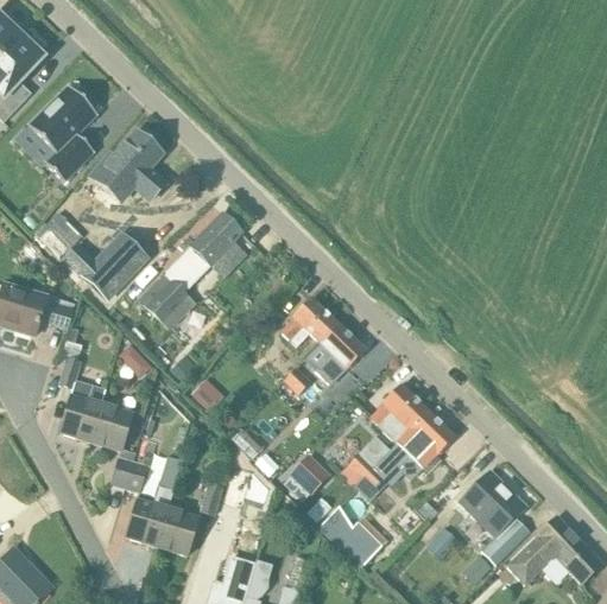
[(0,16),(0,57),(21,36),(16,31),(18,27),(5,14),(1,18),(0,16)]
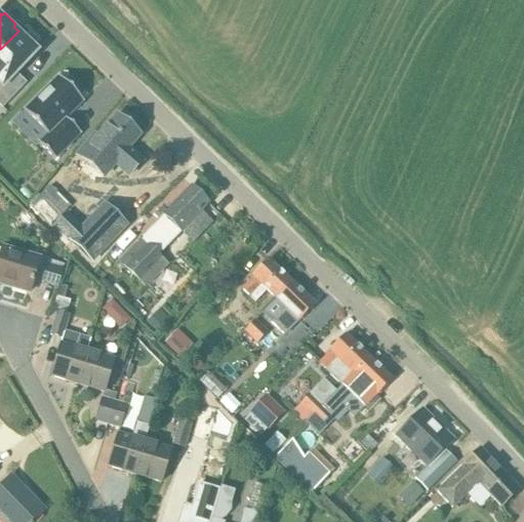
[(0,103),(3,106),(28,80),(16,71),(37,49),(33,45),(35,42),(24,31),(21,34),(18,31),(0,49),(0,103)]
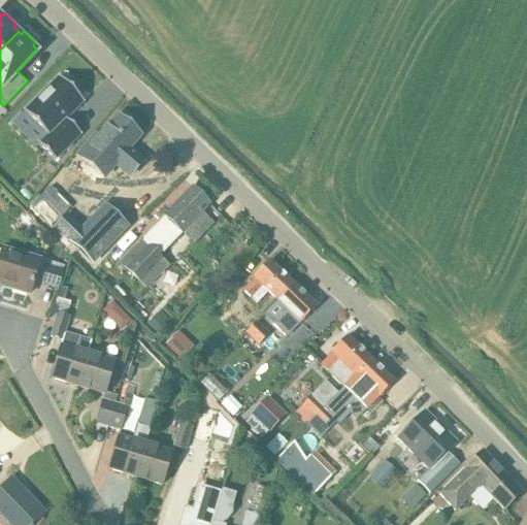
[(52,135),(42,144),(59,160),(85,134),(70,119),(87,101),(77,92),(79,90),(69,78),(67,81),(60,74),(25,109),(52,135)]
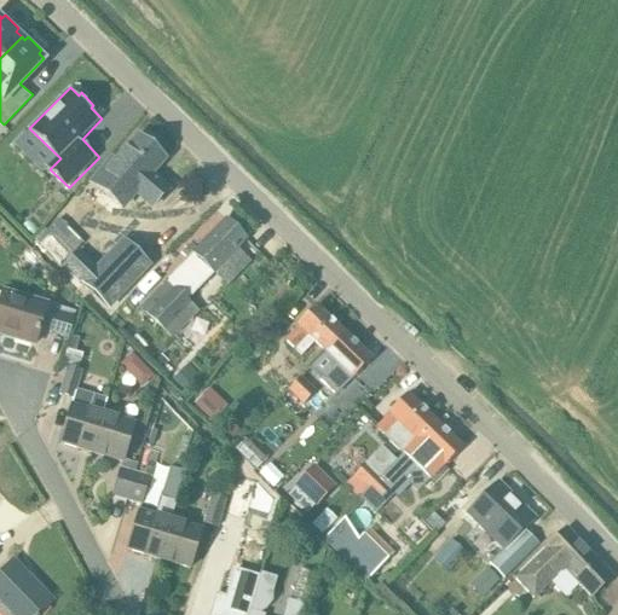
[(111,155),(92,178),(97,181),(97,183),(122,204),(137,187),(148,197),(162,180),(151,170),(165,155),(139,133),(116,158),(111,155)]
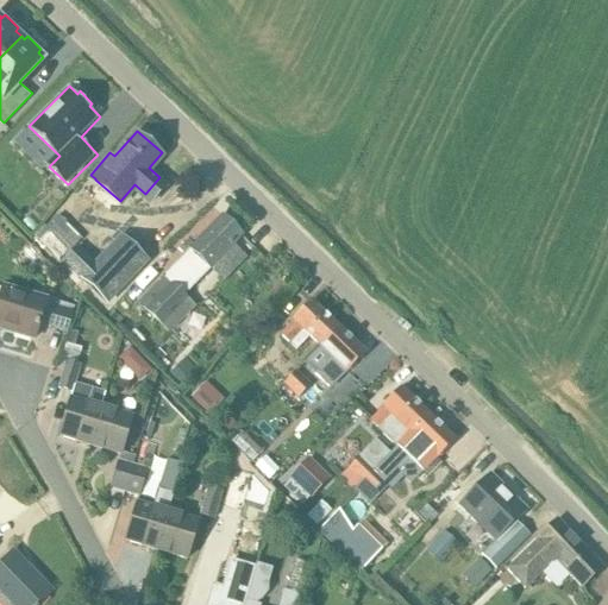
[(177,258),(198,279),(212,265),(225,278),(248,253),(234,241),(244,232),(223,210),(189,245),(177,258)]
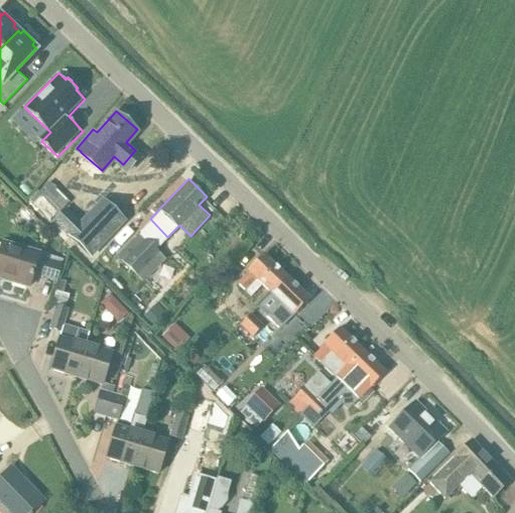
[(88,257),(120,221),(99,202),(67,238),(88,257)]
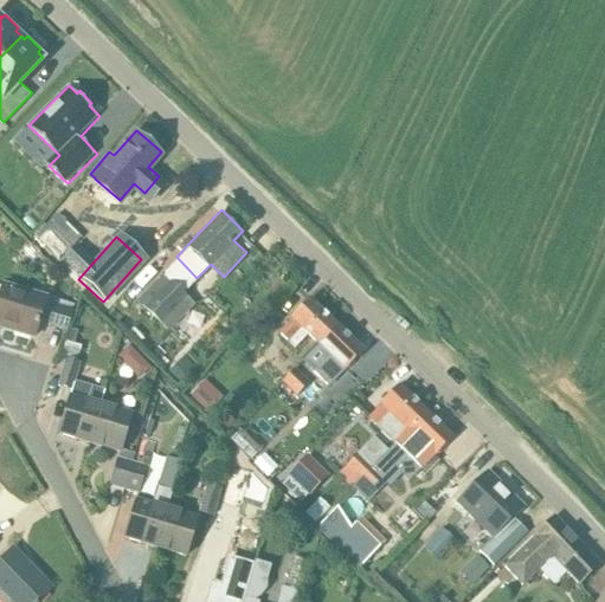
[(195,301),(163,270),(137,297),(169,328),(195,301)]
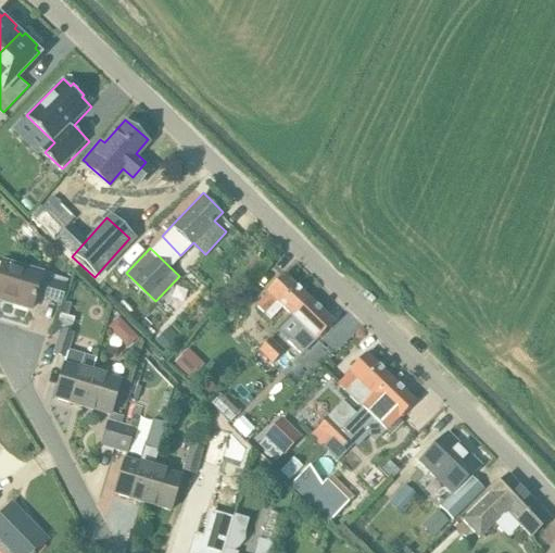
[(0,297),(33,306),(43,271),(2,259),(0,259),(0,297)]
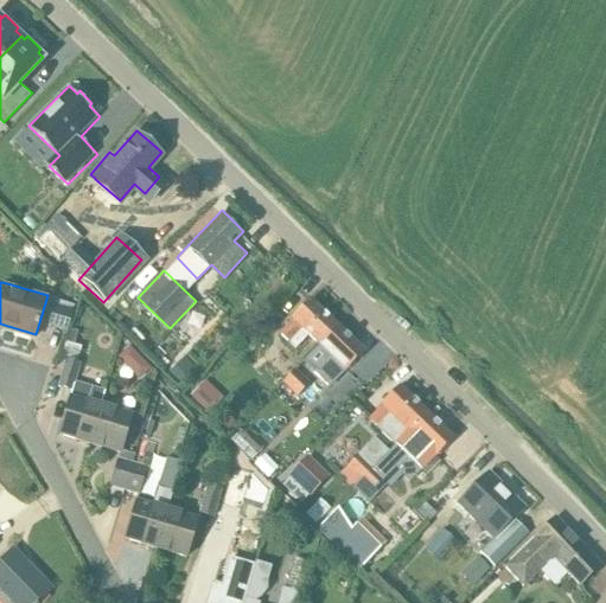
[(278,329),(295,346),(310,332),(320,341),(338,322),(311,295),(292,315),(278,329)]
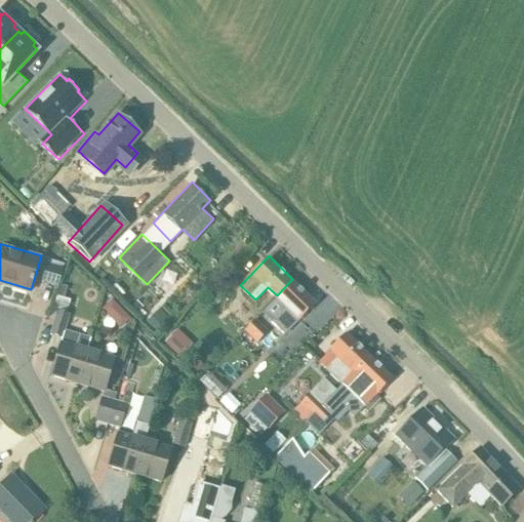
[(50,256),(42,279),(56,283),(64,261),(50,256)]
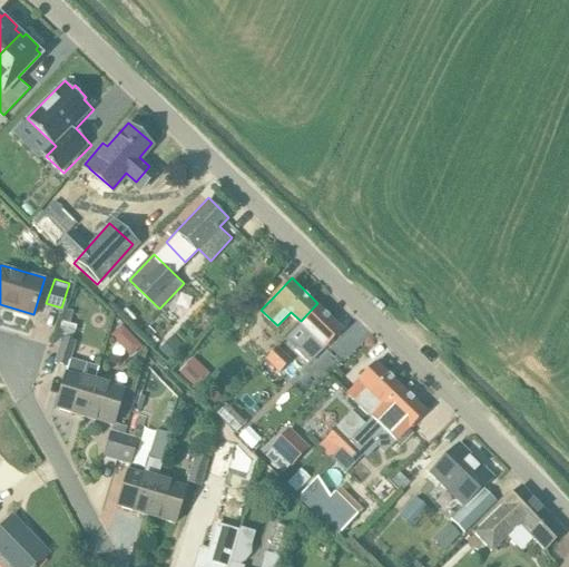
[(284,339),(311,363),(326,345),(344,328),(317,303),(301,321),(284,339)]
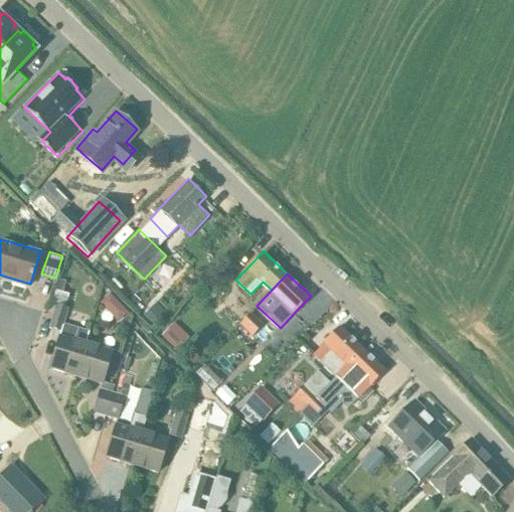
[(51,366),(76,374),(87,343),(90,329),(65,321),(69,306),(66,305),(69,292),(55,288),(51,302),(55,303),(49,326),(60,329),(59,334),(60,335),(51,366)]
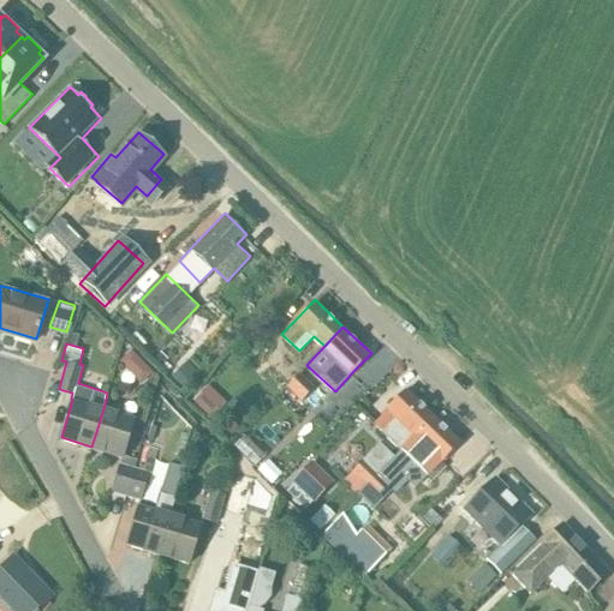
[(120,359),(141,382),(153,370),(132,348),(120,359)]
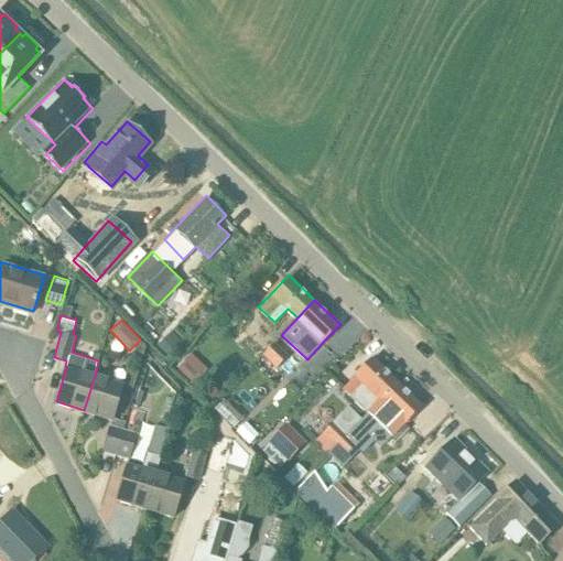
[(176,343),(168,334),(160,343),(169,351),(176,343)]
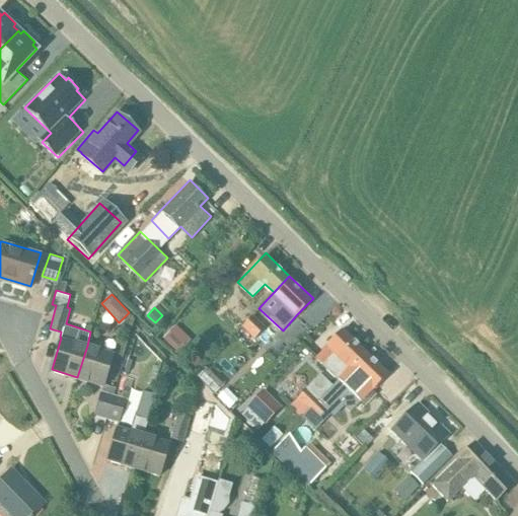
[(242,322),(231,334),(233,335),(249,351),(260,340),(255,336),(266,325),(253,313),(243,323),(242,322)]
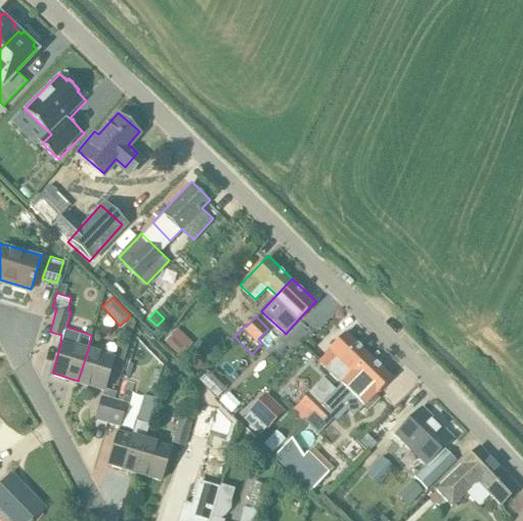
[(173,346),(183,336),(175,329),(165,339),(173,346)]
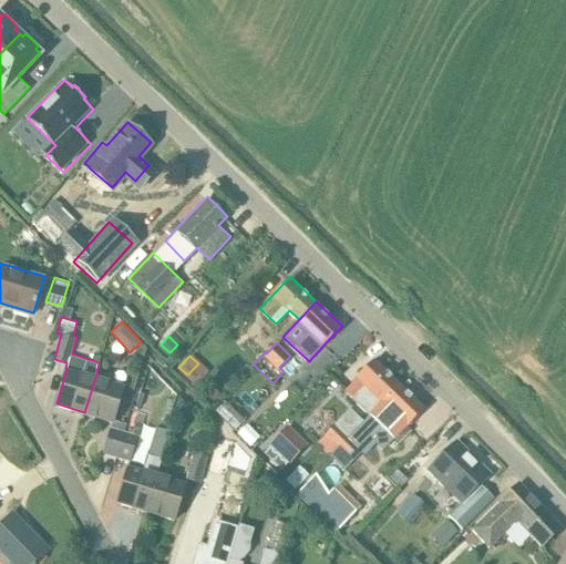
[(347,390),(370,412),(399,382),(373,358),(357,376),(359,378),(347,390)]
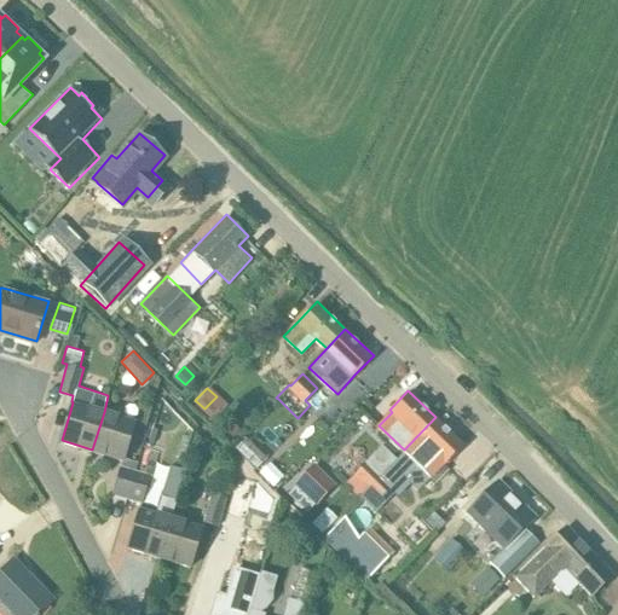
[(113,494),(127,498),(136,468),(137,468),(138,459),(125,456),(136,422),(104,412),(92,450),(122,458),(113,494)]
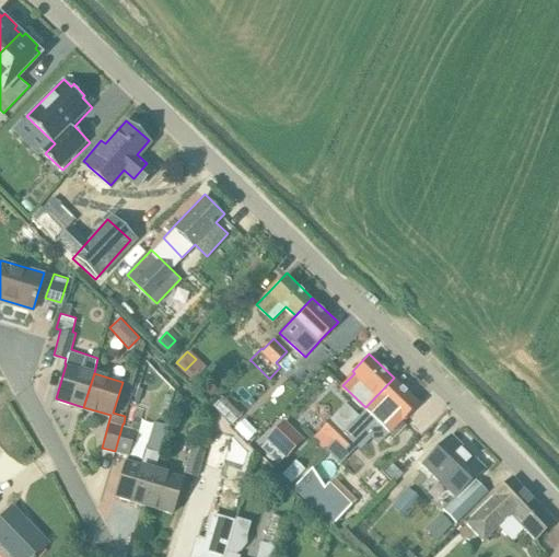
[(357,417),(326,449),(340,462),(358,444),(360,447),(371,436),(367,431),(379,420),(391,432),(419,403),(394,378),(365,407),(357,417)]
